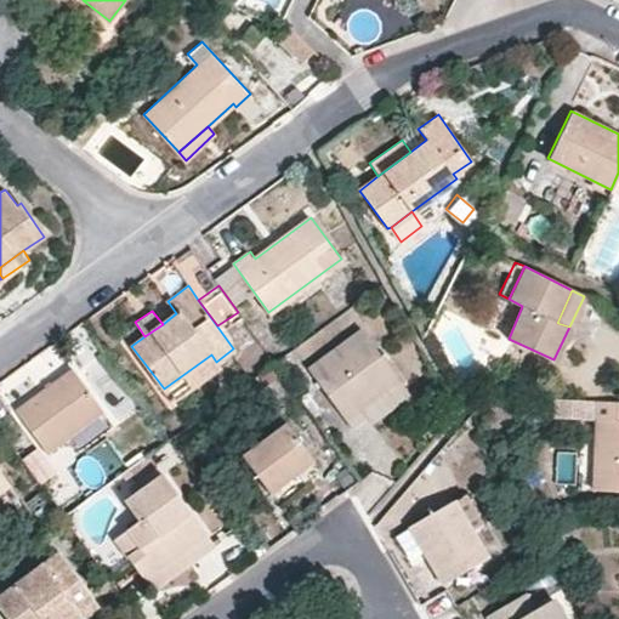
[(367,414),(363,409),(401,381),(364,329),(308,368),(350,426),(367,414)]
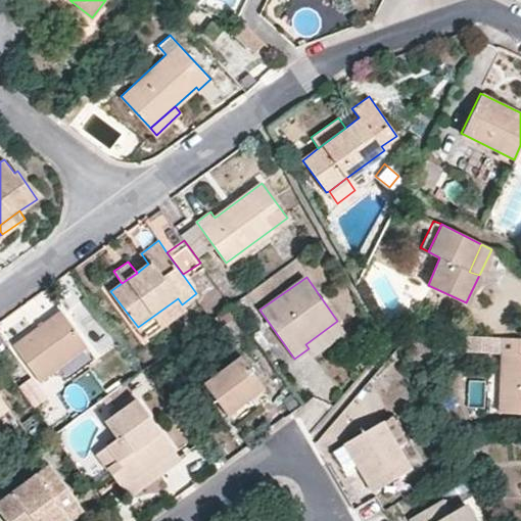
[(39,379),(58,366),(84,346),(86,344),(61,311),(14,344),(39,379)]
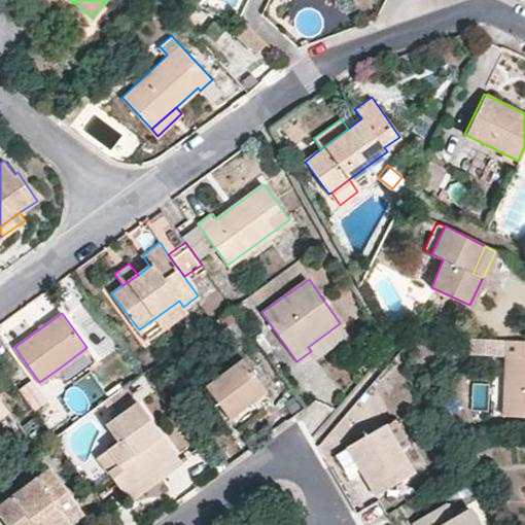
[(348,335),(340,323),(308,347),(311,351),(315,358),(348,335)]
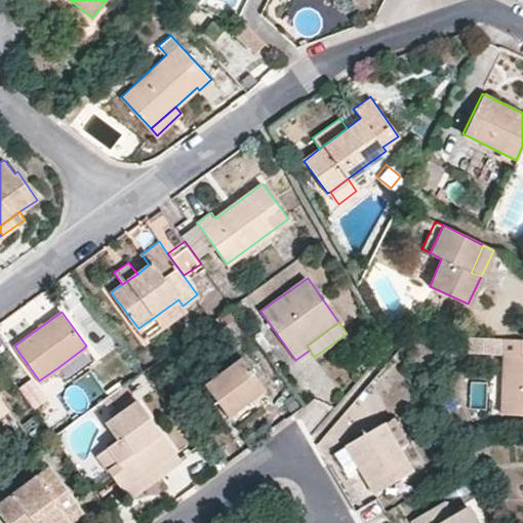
[(522,338),(494,338),(469,337),(469,353),(494,354),(503,354),(500,414),(522,413),(522,338)]
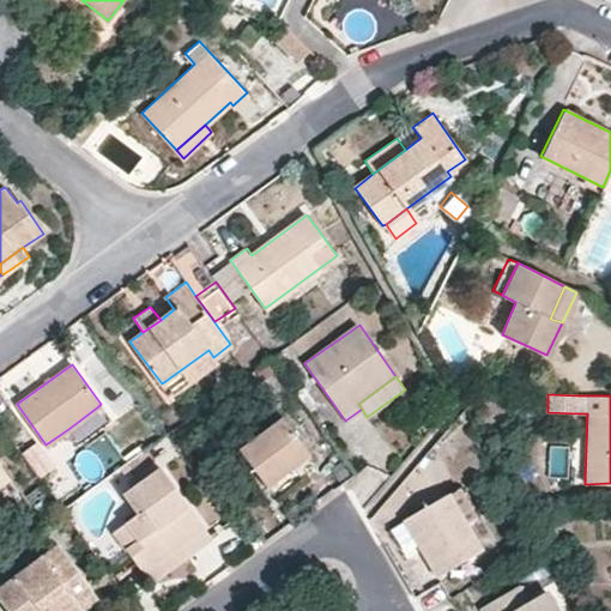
[(241,449),(266,485),(294,466),(300,473),(318,461),(285,418),(241,449)]
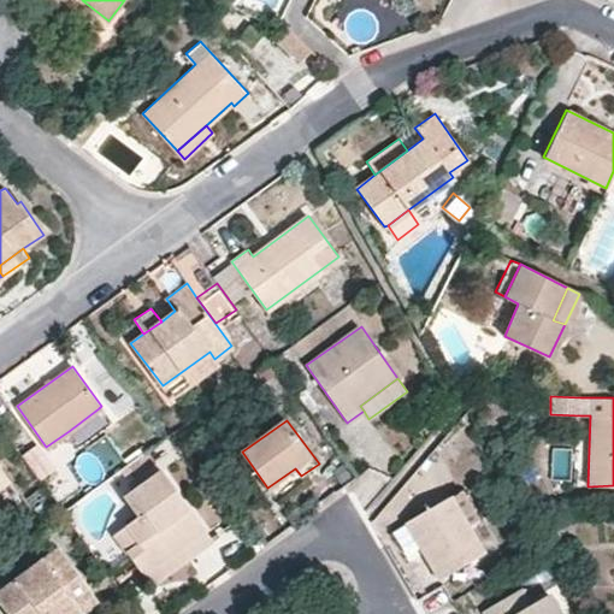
[(22,448),(29,474),(45,471),(39,443),(22,448)]
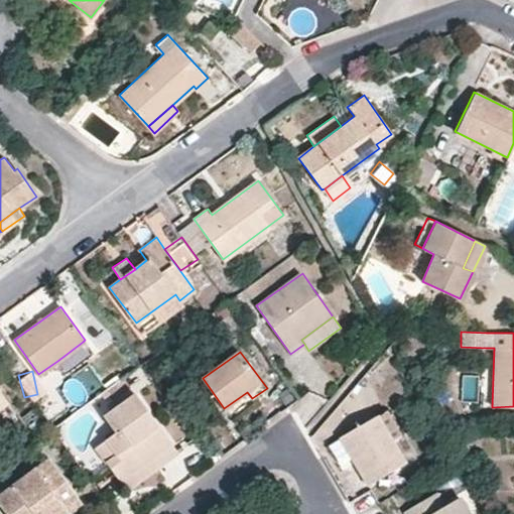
[(313,406),(324,386),(312,381),(302,400),(313,406)]
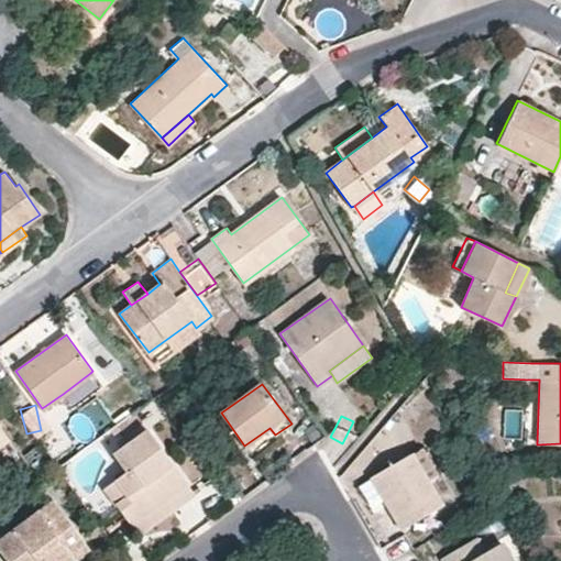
[(0,444),(9,438),(0,426),(0,444)]
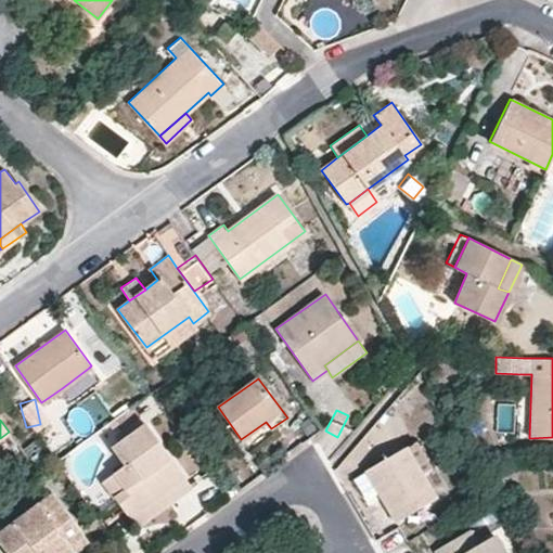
[(115,497),(137,526),(192,486),(146,423),(113,447),(125,464),(115,473),(126,488),(115,497)]
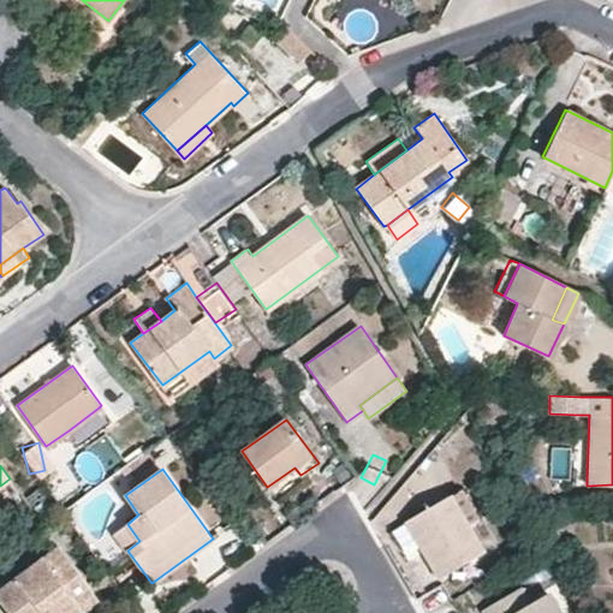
[(40,487),(28,495),(40,512),(52,503),(40,487)]
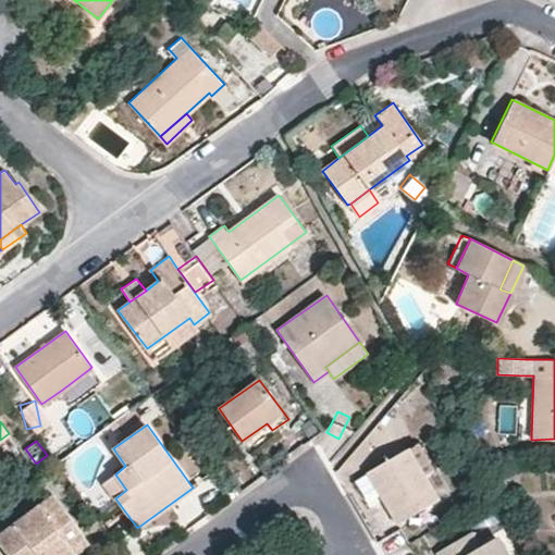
[(415,443),(406,448),(422,477),(431,471),(415,443)]
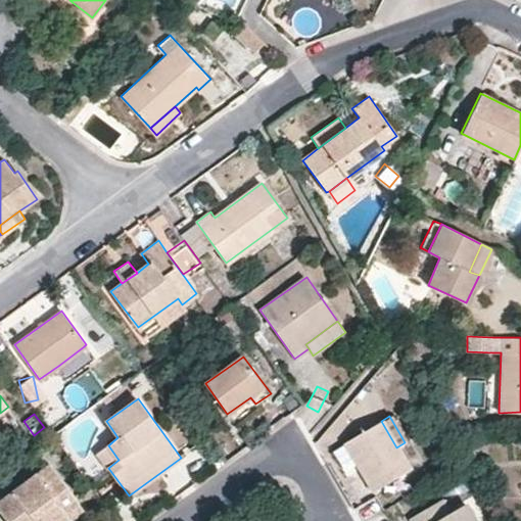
[(372,490),(410,469),(396,447),(381,421),(347,439),(360,461),(357,463),(372,490)]
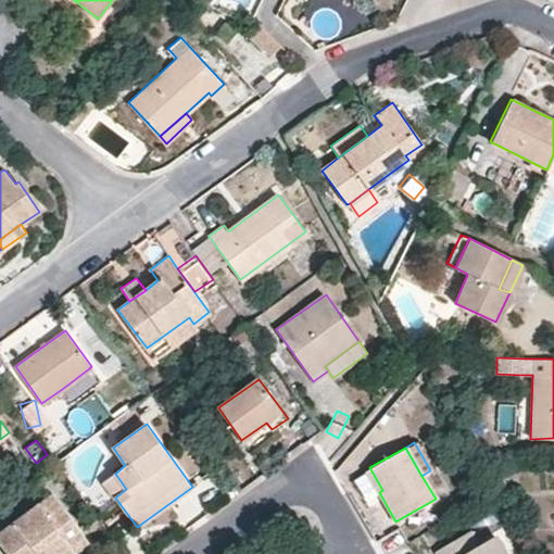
[(379,492),(382,490),(369,467),(365,470),(379,492)]
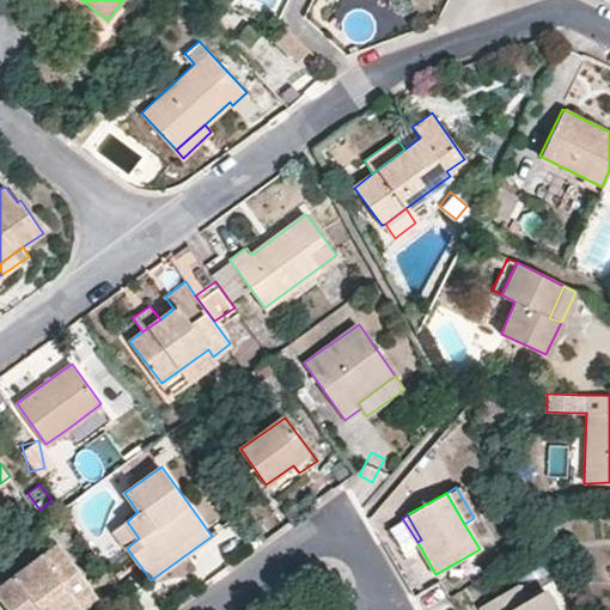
[(127,522),(115,529),(127,548),(139,538),(127,522)]
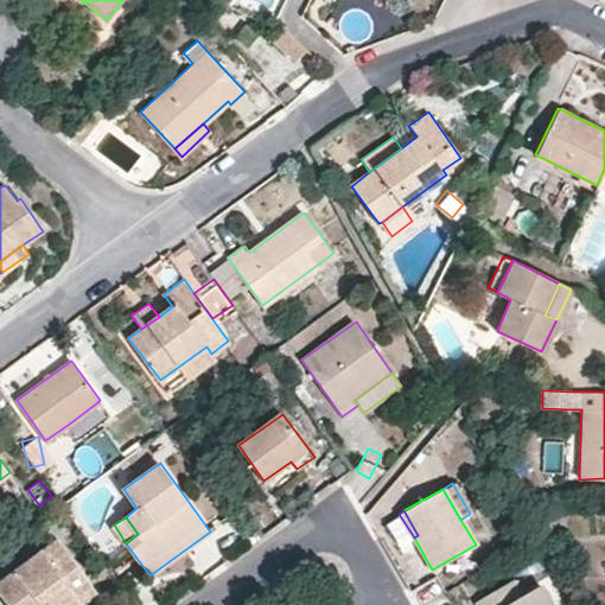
[(76,594),(91,584),(58,539),(38,553),(0,580),(0,592),(8,604),(49,604),(52,603),(53,604),(75,604),(81,602),(76,594)]
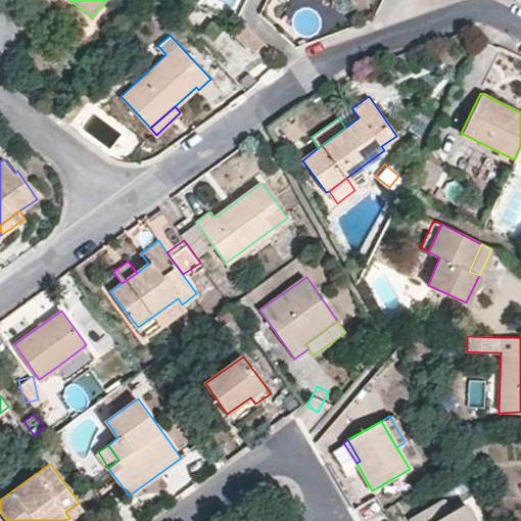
[(474,520),(465,504),(448,512),(441,499),(410,516),(412,520),(474,520)]
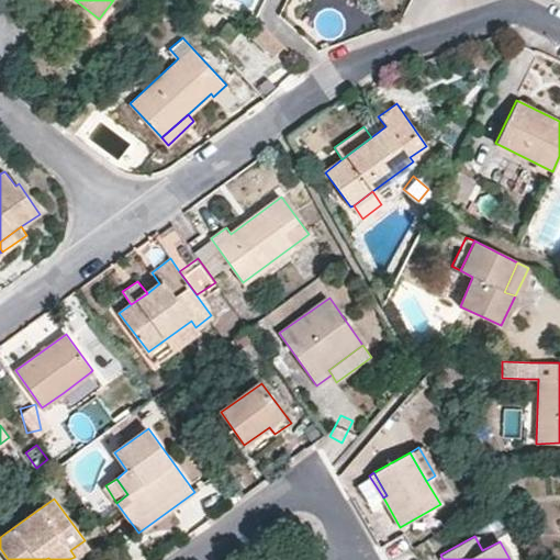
[(88,547),(85,540),(70,550),(75,557),(88,547)]
